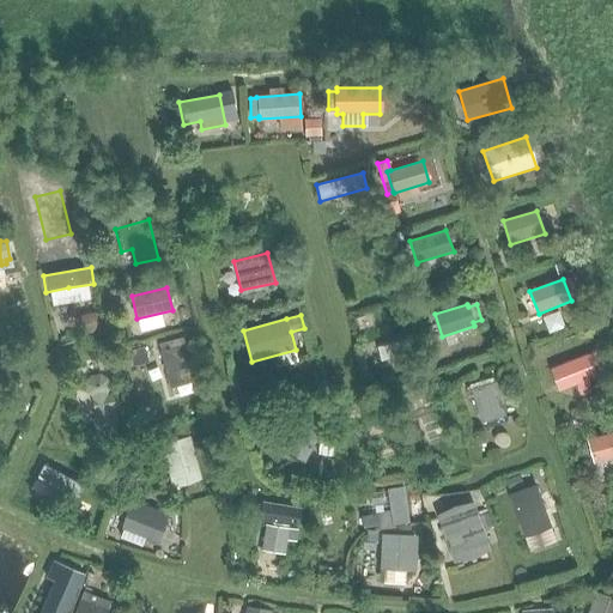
[(159,344),(170,388),(195,382),(184,338),(159,344)]
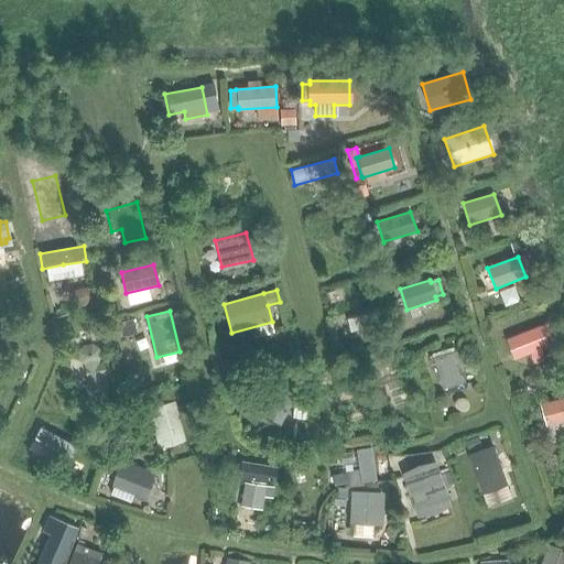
[(377,313),(346,321),(349,333),(379,324),(377,313)]
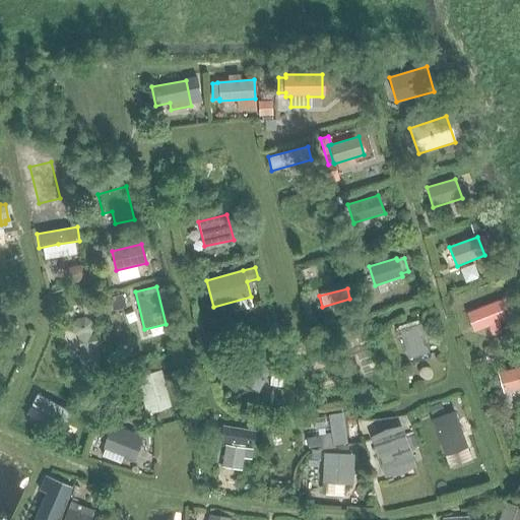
[(477,330),(506,320),(498,302),(470,313),(477,330)]
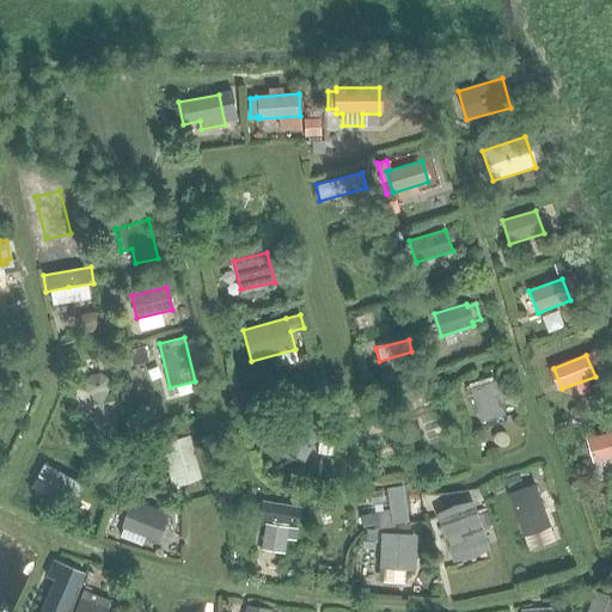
[(87,373),(81,381),(84,389),(87,392),(92,410),(90,415),(91,422),(101,428),(108,427),(112,417),(111,410),(106,407),(105,405),(115,403),(111,389),(103,391),(102,389),(104,384),(103,377),(95,371),(87,373)]
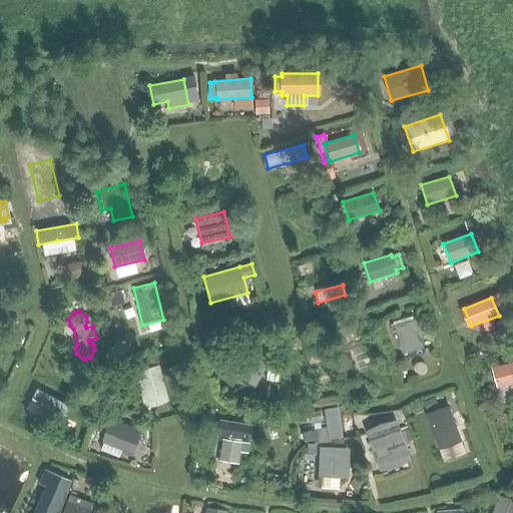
[(394,323),(402,355),(423,348),(413,317),(394,323)]
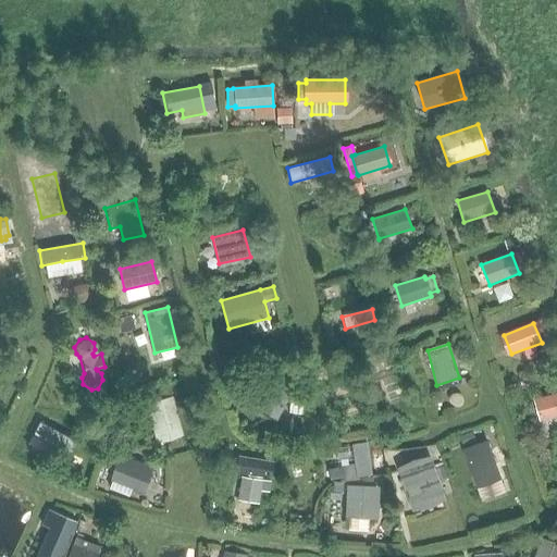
[(401,378),(395,358),(367,368),(380,408),(403,400),(395,380),(401,378)]
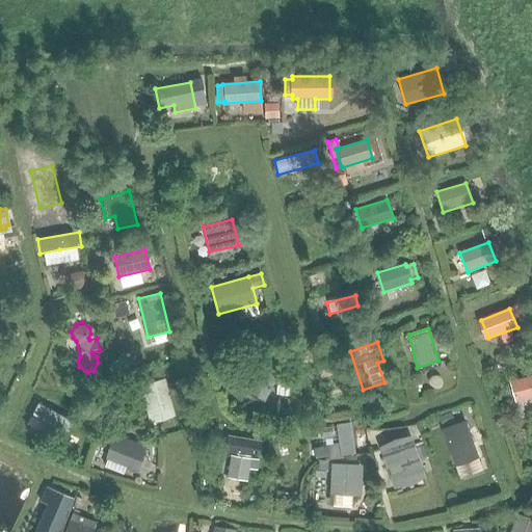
[(286,360),(269,351),(247,394),(264,402),(286,360)]
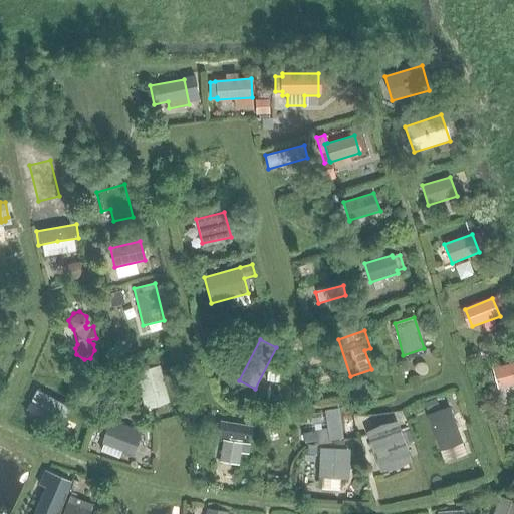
[(513,362),(490,369),(496,390),(513,384),(513,362)]
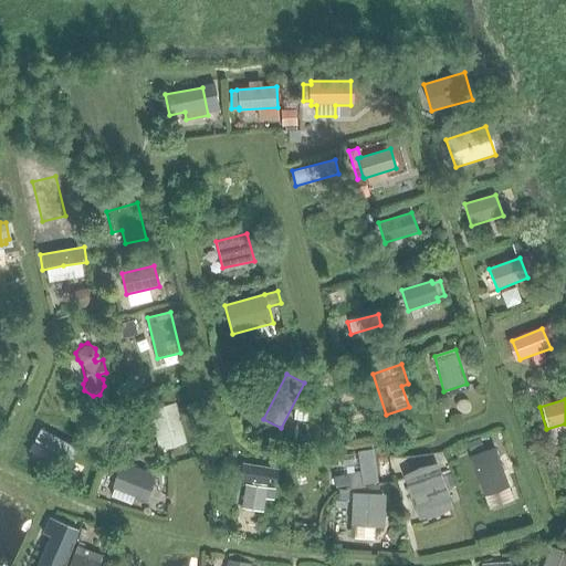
[(159,449),(186,442),(176,402),(148,411),(159,449)]
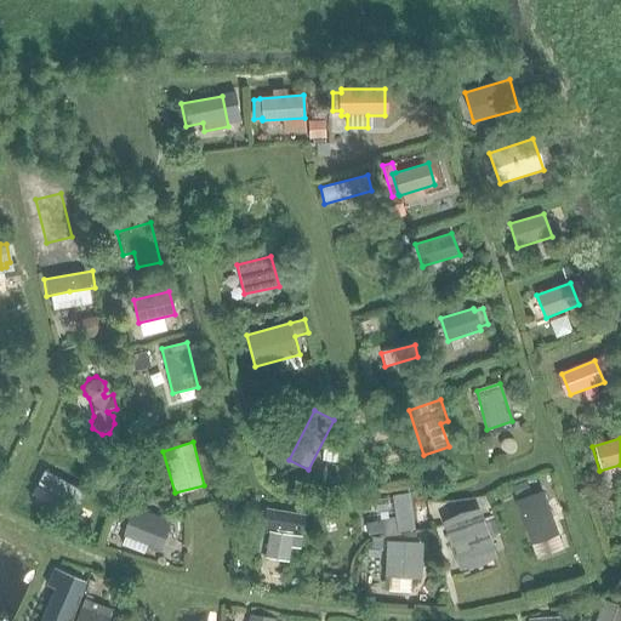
[(370,518),(371,531),(419,530),(416,490),(397,491),(398,517),(370,518)]
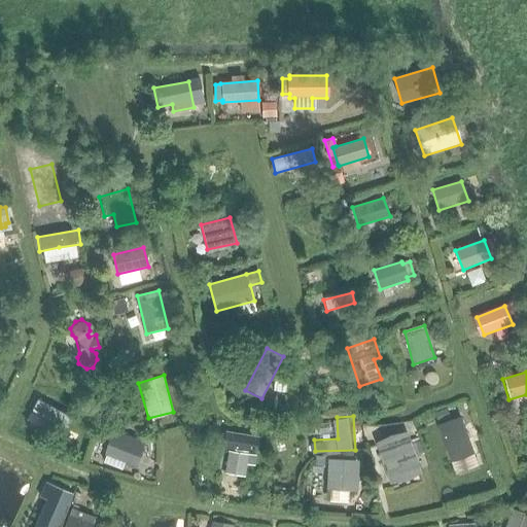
[(437,425),(451,461),(473,453),(461,417),(437,425)]
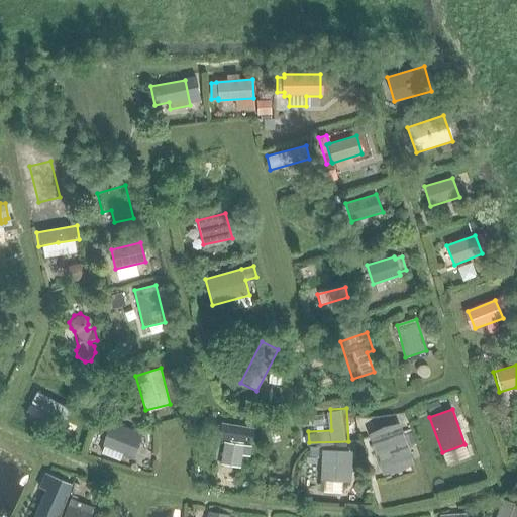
[(141,433),(104,420),(99,432),(106,434),(102,446),(104,447),(101,454),(120,460),(122,454),(132,457),(141,433)]
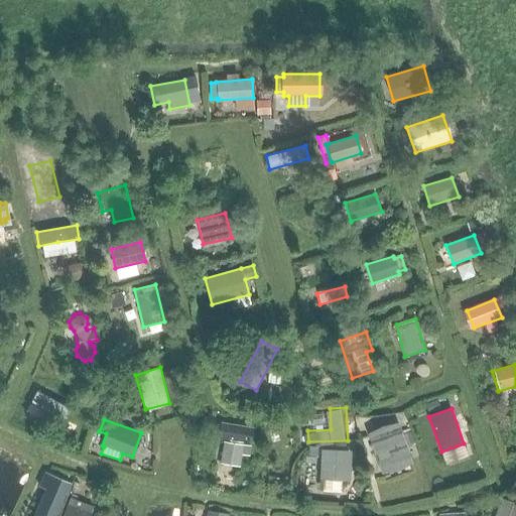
[(411,463),(397,423),(367,433),(381,474),(411,463)]
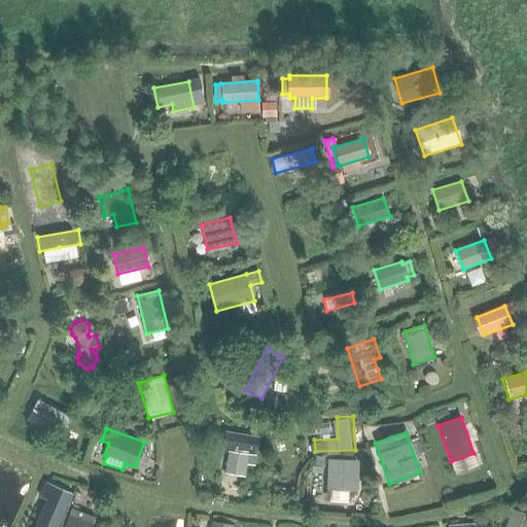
[(225,433),(223,448),(248,452),(249,445),(258,447),(259,438),(225,433)]
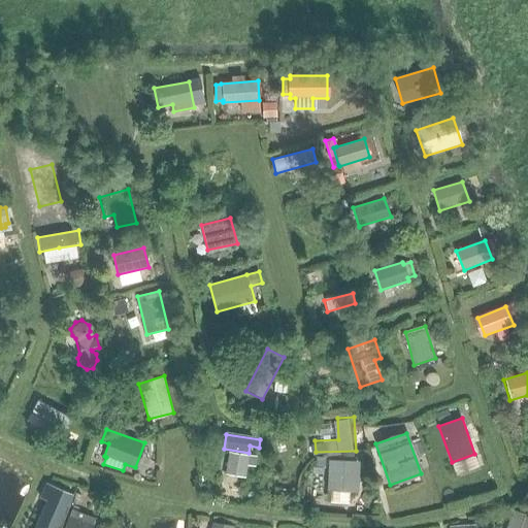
[(249,456),(229,453),(225,476),(244,480),(249,456)]
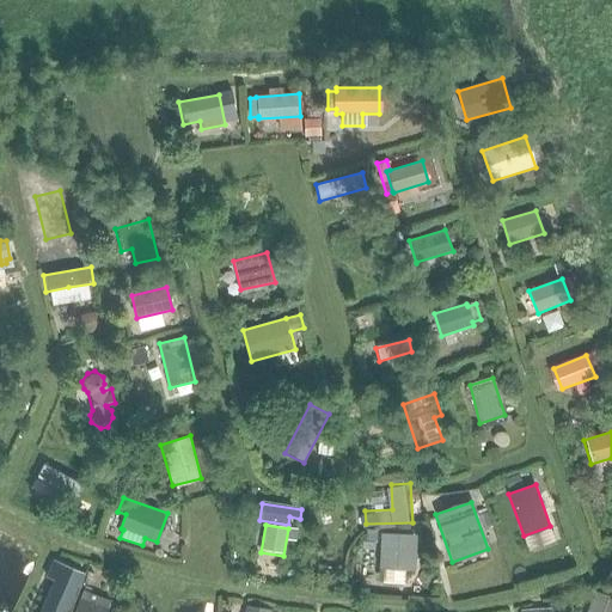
[(381,533),(380,568),(415,569),(417,536),(381,533)]
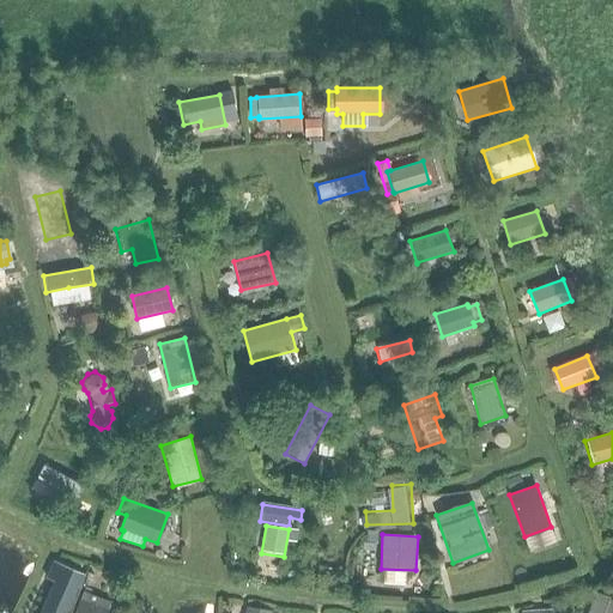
[(66,612),(74,593),(83,572),(53,560),(47,577),(53,581),(52,584),(40,612),(66,612)]
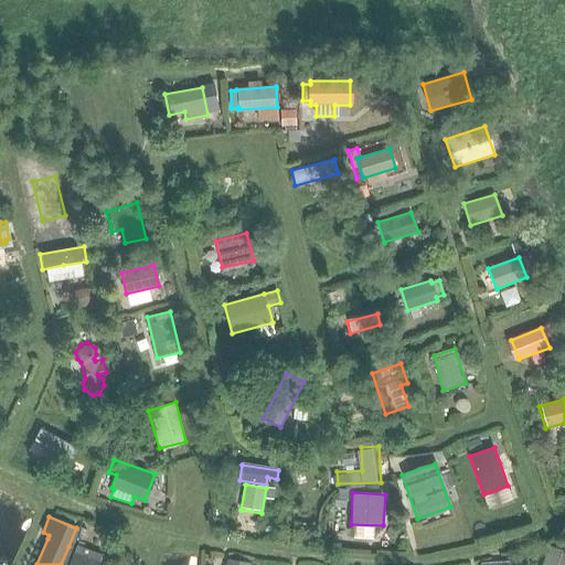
[(563,551),(548,545),(541,564),(564,564),(564,555),(562,554),(563,551)]
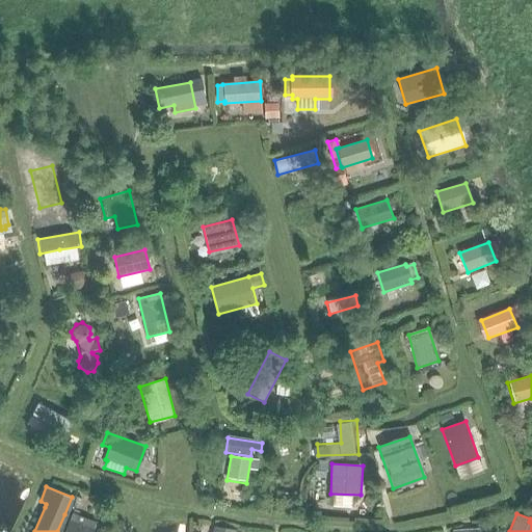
[(72,514),(65,531),(91,531),(96,523),(72,514)]
